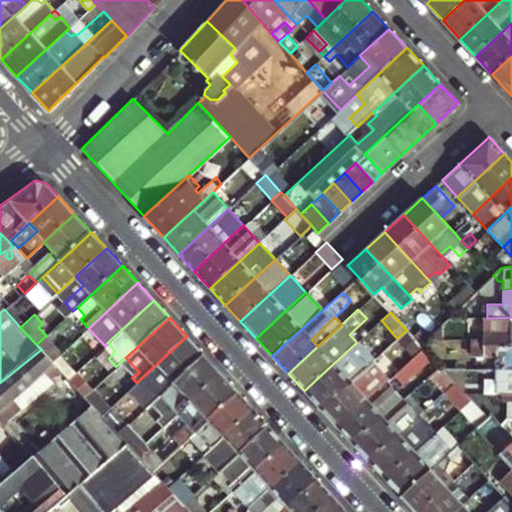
[(511,345),(511,317),(487,318),(485,318),(485,332),(470,332),(470,340),(473,340),(486,340),(486,345),(511,345)]
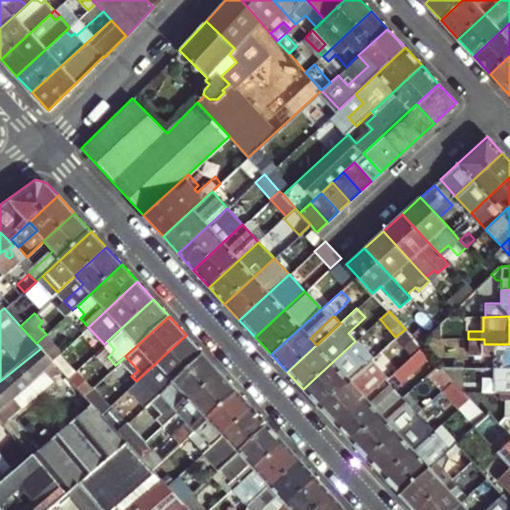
[(186,335),(136,381),(153,399),(159,393),(203,353),(186,335)]
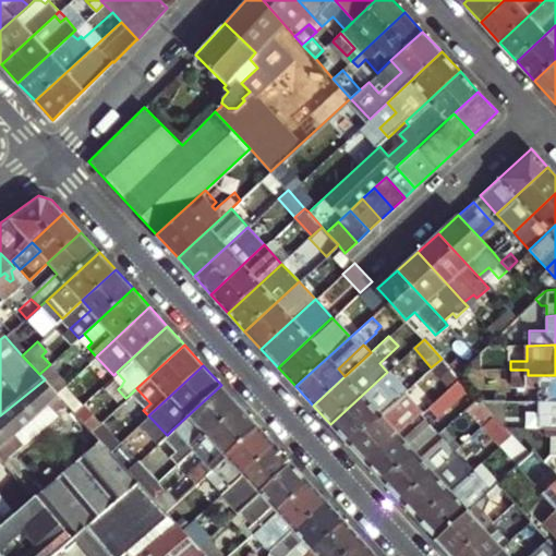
[(387,372),(330,424),(348,444),(401,395),(406,391),(396,382),(402,375),(394,366),(387,372)]
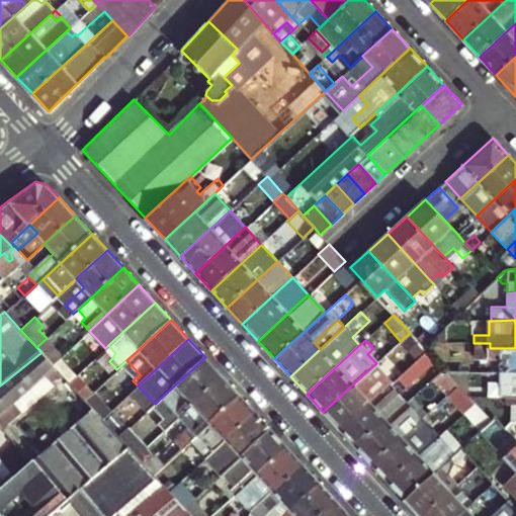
[(515,348),(490,348),(490,343),(477,343),(477,360),(499,359),(499,370),(515,370),(515,348)]
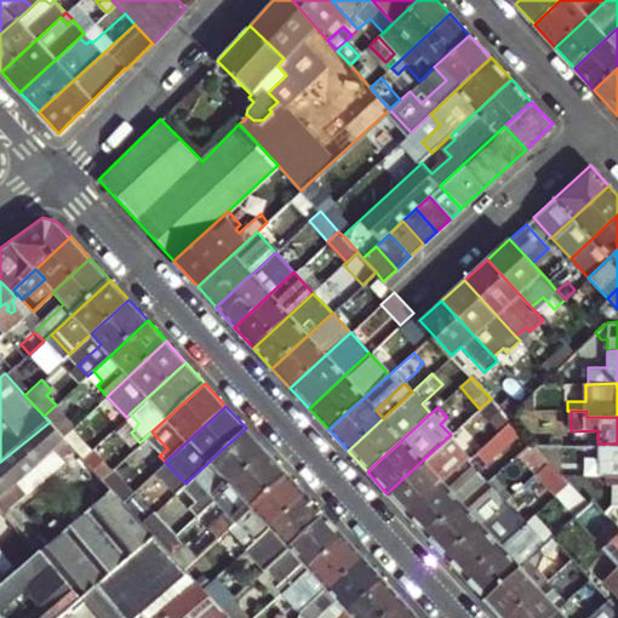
[(485,462),(520,430),(510,419),(475,452),(485,462)]
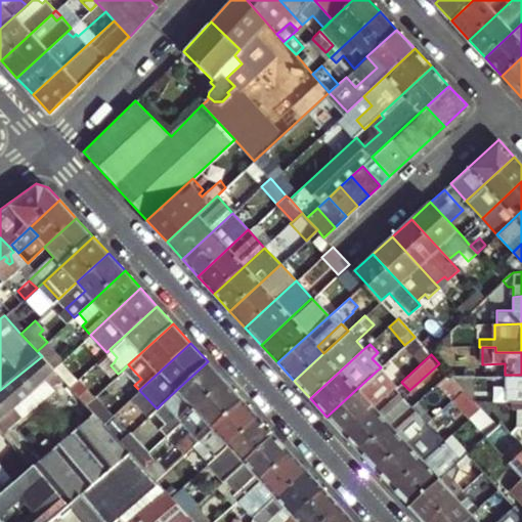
[(53,368),(42,356),(0,390),(0,399),(16,420),(22,416),(14,407),(47,380),(56,373),(53,368)]
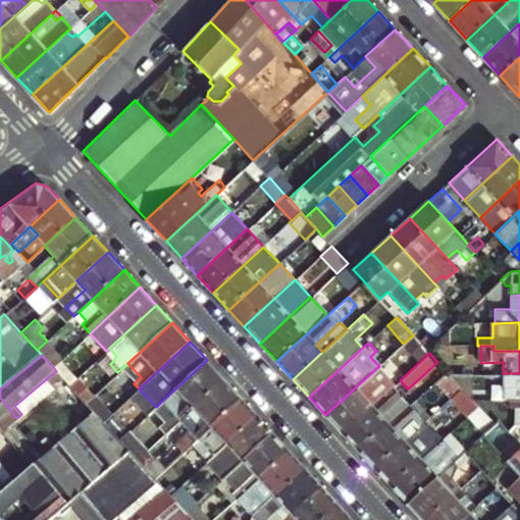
[(165,433),(179,420),(224,379),(207,360),(162,401),(172,412),(163,420),(158,425),(165,433)]
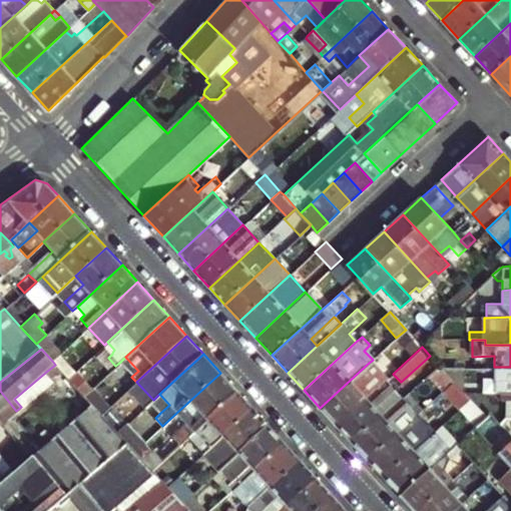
[(119,363),(131,377),(138,371),(125,357),(119,363)]
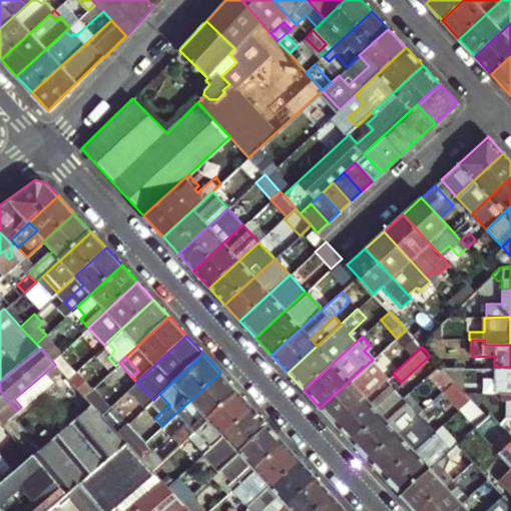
[(336,425),(385,380),(369,363),(320,408),(336,425)]
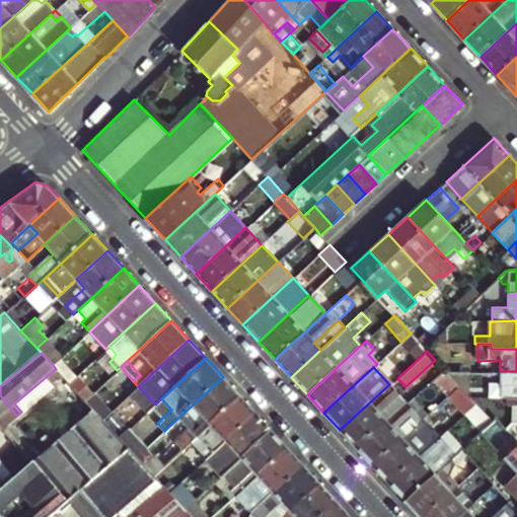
[(431,378),(448,395),(458,386),(457,384),(445,371),(442,368),(431,378)]
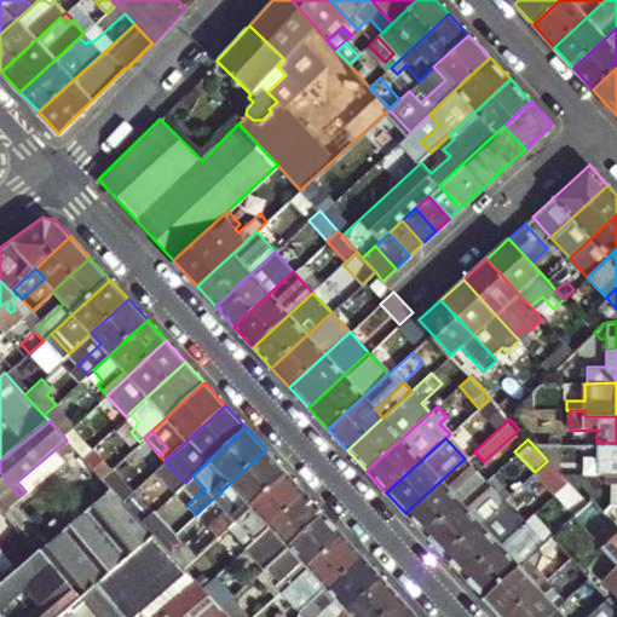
[(35,531),(48,546),(111,491),(109,489),(101,477),(82,457),(67,440),(56,449),(88,486),(35,531)]
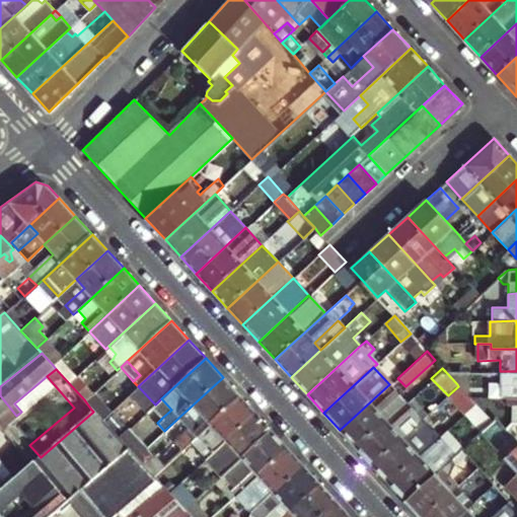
[(81,371),(69,383),(84,399),(92,391),(97,388),(81,371)]
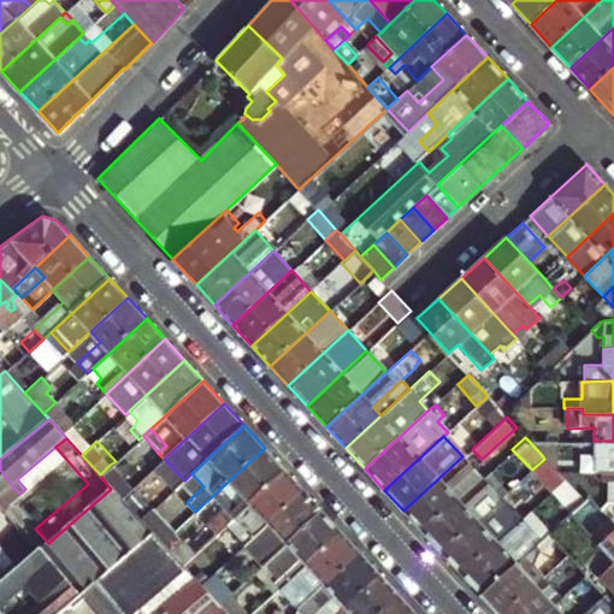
[(529,441),(543,456),(555,456),(555,441),(529,441)]
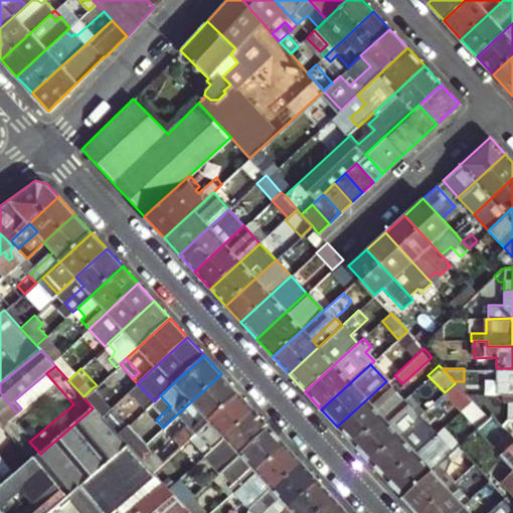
[(221,374),(177,414),(187,424),(173,438),(170,434),(152,451),(145,445),(135,454),(151,472),(168,457),(188,438),(237,392),(221,374)]
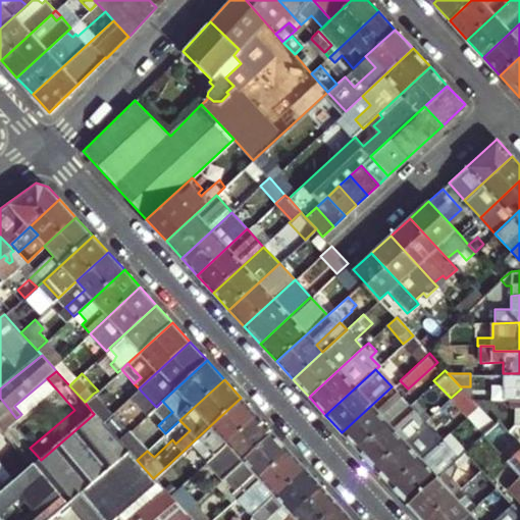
[(519,402),(519,385),(513,386),(513,388),(507,388),(507,402),(519,402)]
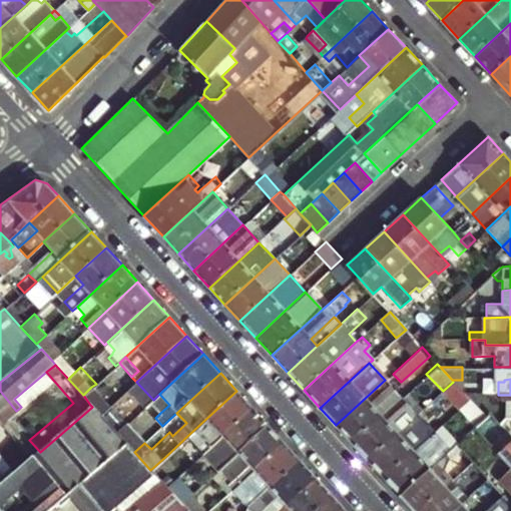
[(336,425),(352,442),(401,397),(385,380),(336,425)]
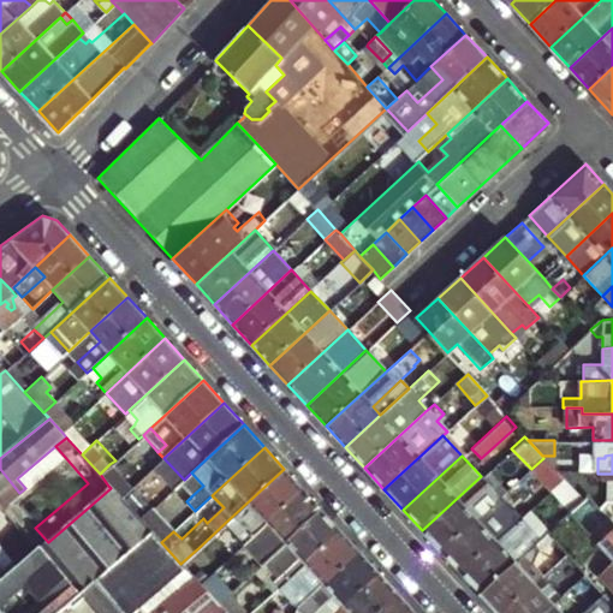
[(531,469),(551,489),(563,478),(543,458),(531,469)]
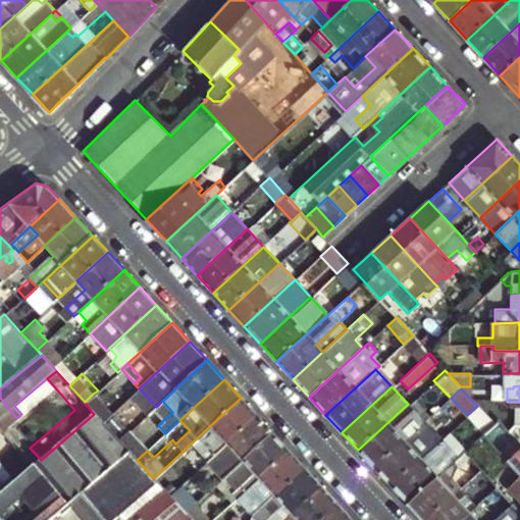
[(93,394),(85,402),(92,412),(102,403),(93,394)]
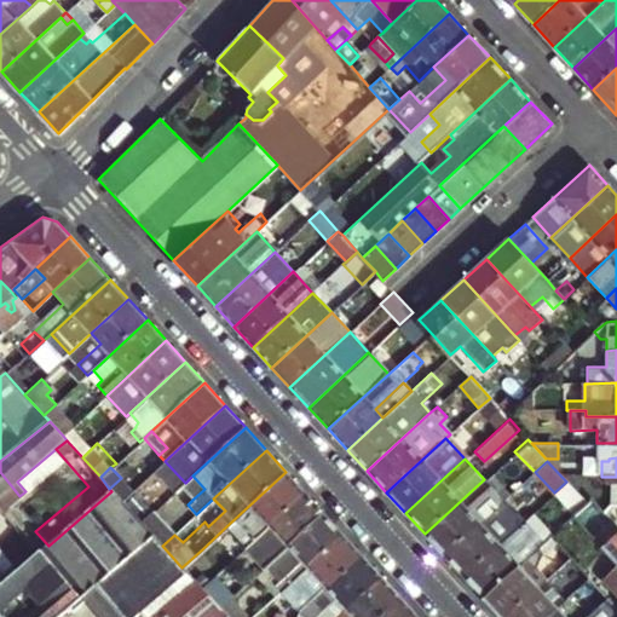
[(0,512),(1,511),(6,506),(7,507),(19,496),(0,472),(0,575),(17,561),(12,557),(9,559),(0,548),(0,512)]
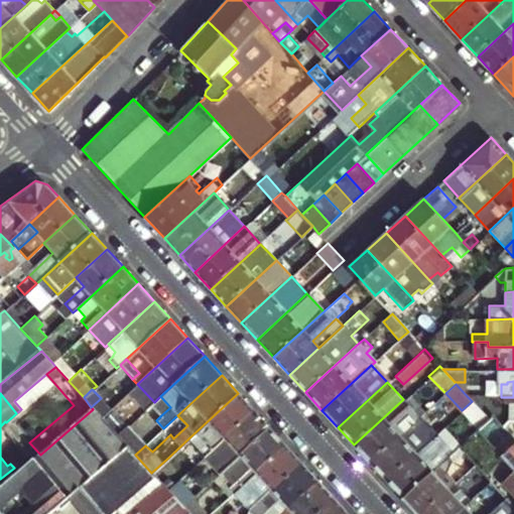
[(188,438),(205,457),(254,410),(238,393),(188,438)]
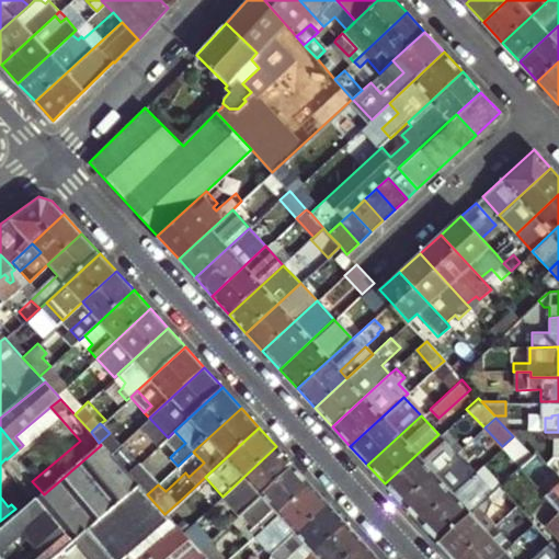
[(441,433),(458,452),(460,449),(443,430),(441,433)]
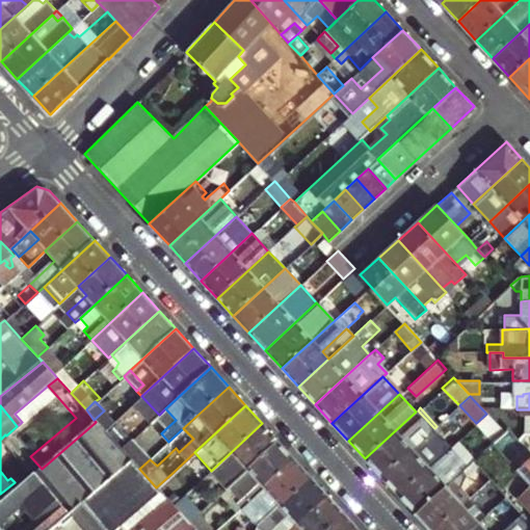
[(156,417),(166,428),(176,420),(165,408),(159,415),(156,417)]
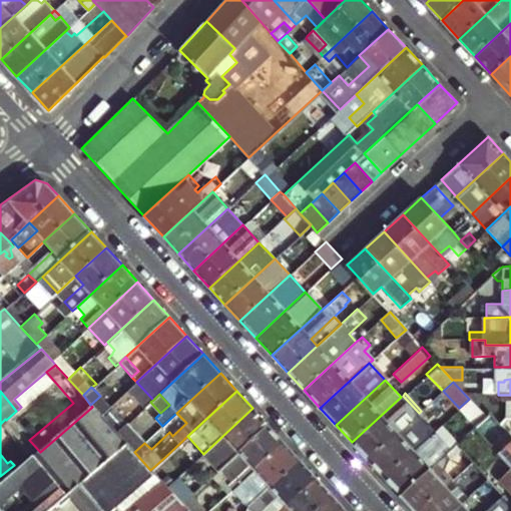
[(401,397),(352,442),(368,460),(417,415),(419,413),(403,396),(401,397)]
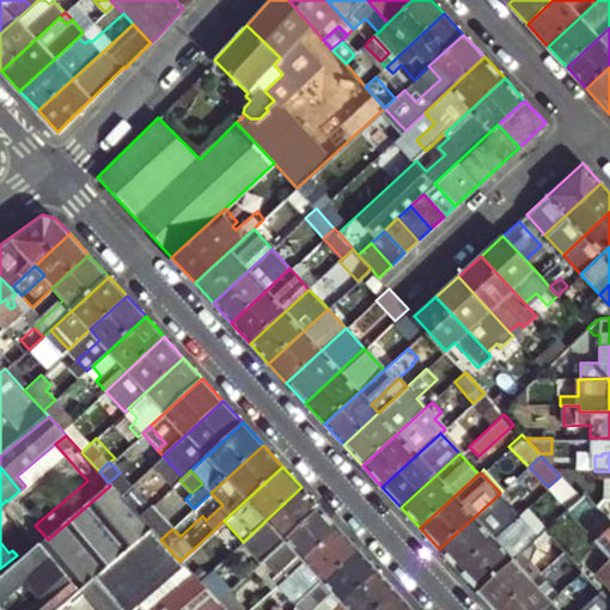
[(579,498),(560,476),(548,487),(568,508),(579,498)]
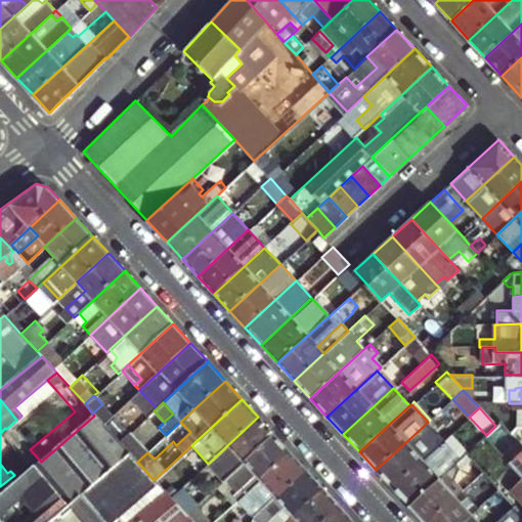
[(129,433),(130,432),(114,415),(102,425),(119,442),(129,433)]
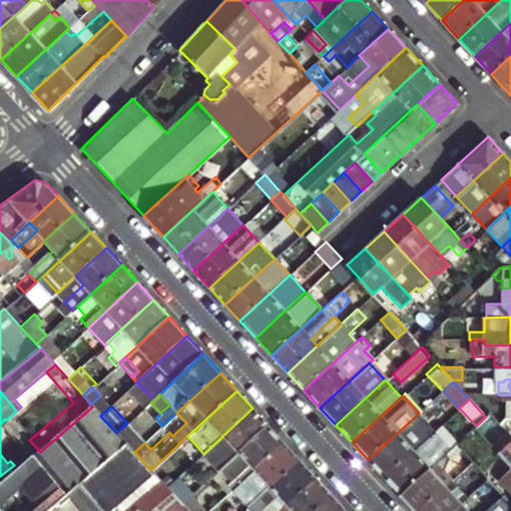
[(0,510),(47,510),(68,494),(71,491),(79,484),(101,510),(123,510),(160,480),(150,470),(134,452),(116,433),(100,416),(92,407),(40,452),(0,485),(0,510)]
